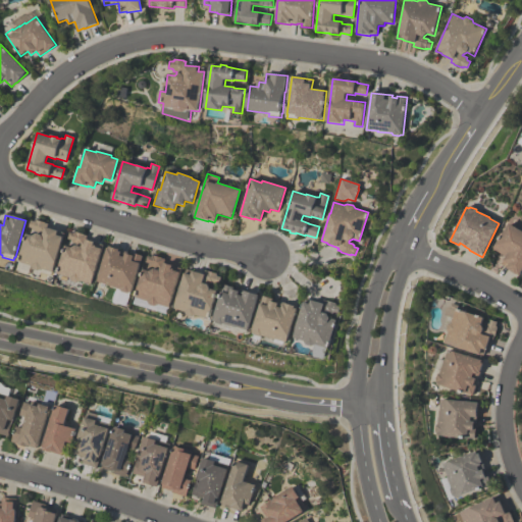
[(64,233),(53,273),(42,269),(39,271),(33,269),(32,266),(18,262),(27,235),(33,237),(38,235),(38,232),(34,231),(34,230),(33,230),(33,229),(29,228),(31,221),(35,222),(35,221),(36,221),(37,220),(46,223),(45,223),(48,224),(47,228),(64,233)]
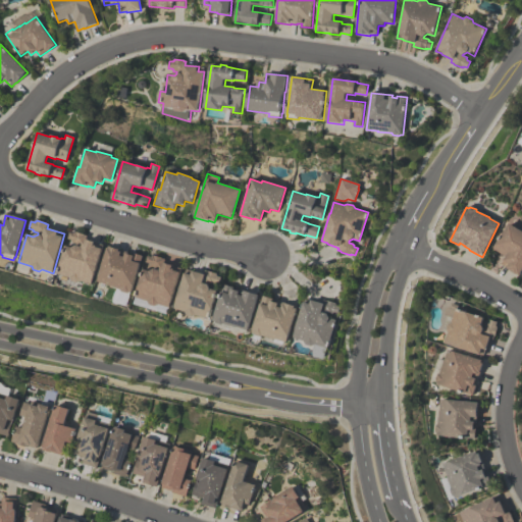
[(506,256),(493,249),(508,223),(521,231),(521,271),(519,276),(506,268),(507,267),(502,264),(506,256)]
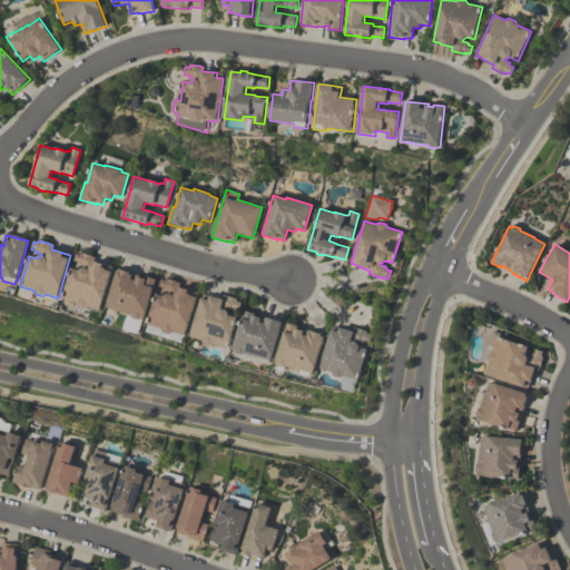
[(114,267),(100,311),(88,307),(85,310),(78,307),(77,304),(62,300),(71,269),(79,272),(84,269),(84,267),(79,265),(79,264),(78,264),(78,263),(74,262),(76,254),(80,255),(80,254),(82,255),(82,254),(91,256),(91,257),(95,258),(94,262),(114,267)]
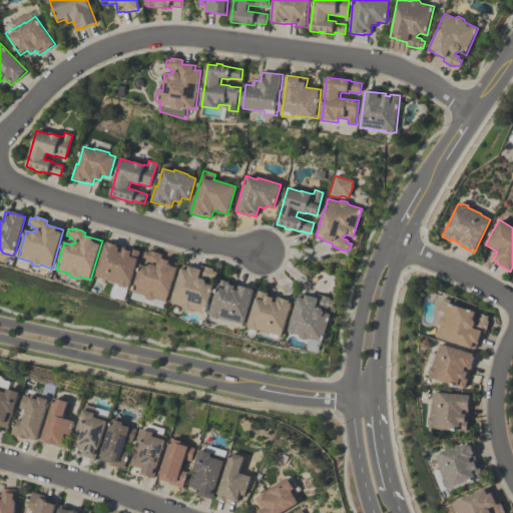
[(130,289),(128,288),(126,290),(120,288),(119,286),(108,282),(95,278),(106,242),(126,248),(126,250),(131,252),(132,249),(141,252),(130,289)]
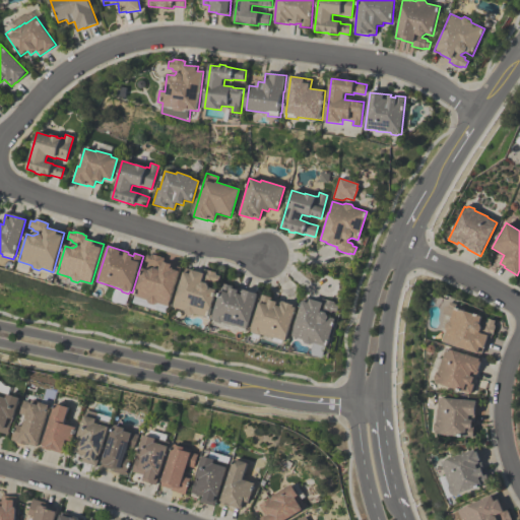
[(169,307),(158,304),(155,306),(149,304),(147,301),(135,297),(143,269),(149,271),(154,269),(154,267),(149,266),(150,265),(148,264),(149,263),(145,262),(147,255),(150,256),(151,255),(152,256),(152,255),(161,257),(161,258),(164,259),(163,263),(181,268),(173,298),(172,297),(169,307)]
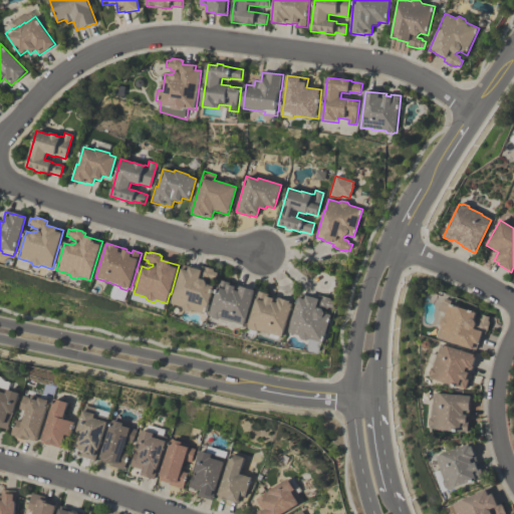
[(207,315),(194,311),(190,313),(184,311),(183,307),(172,304),(184,265),(201,271),(203,267),(205,268),(205,267),(214,270),(214,271),(215,271),(214,272),(218,274),(216,281),(211,280),(211,281),(206,279),(206,281),(208,285),(215,287),(207,315)]
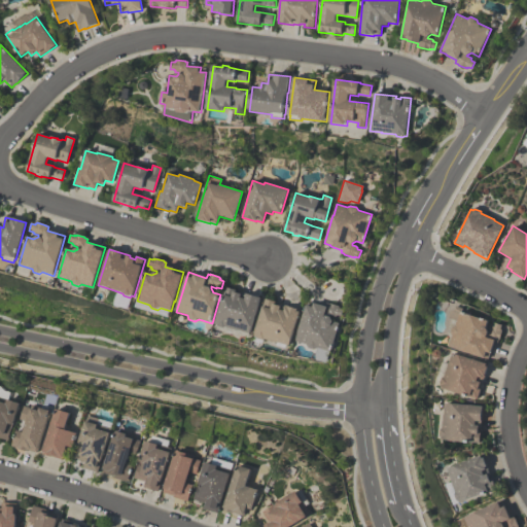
[(251,335),(240,330),(239,331),(225,327),(223,328),(218,327),(217,325),(216,324),(218,317),(217,317),(226,287),(237,290),(236,293),(240,294),(241,292),(261,299),(251,335)]
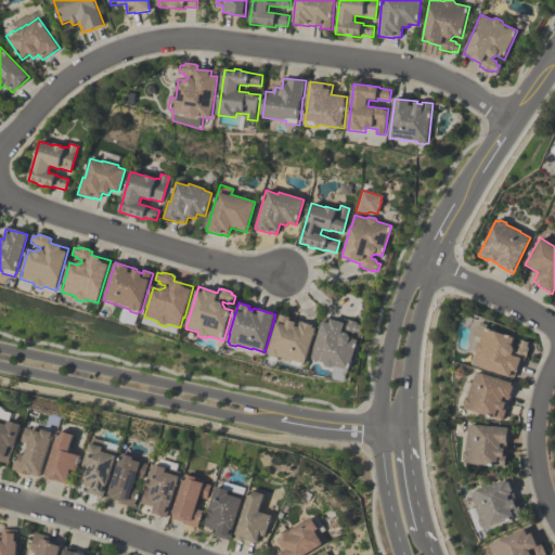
[(306,364),(294,361),(294,362),(280,358),(278,359),(272,357),(271,356),(269,355),(280,315),(291,319),(289,321),(294,322),(295,321),(317,326),(306,364)]
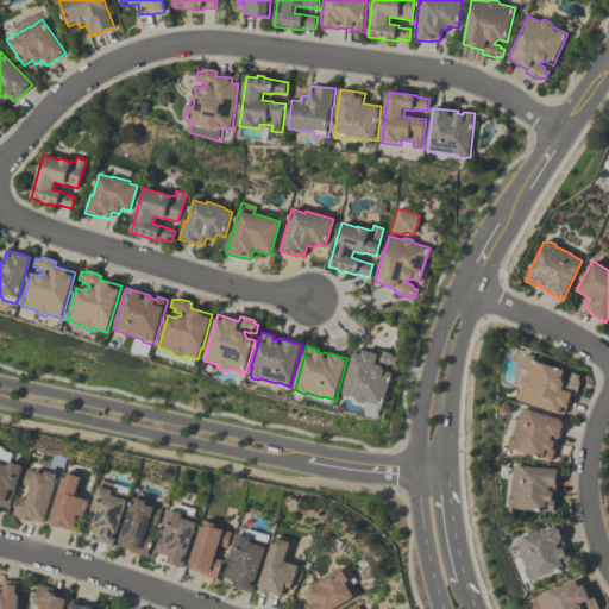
[(343,395),(357,349),(377,355),(378,351),(382,351),(393,355),(391,356),(393,356),(393,357),(397,358),(395,366),(390,365),(390,366),(389,365),(388,366),(383,365),(383,368),(385,371),(394,374),(383,407),(382,407),(377,420),(363,415),(368,402),(364,405),(357,402),(356,399),(343,395)]
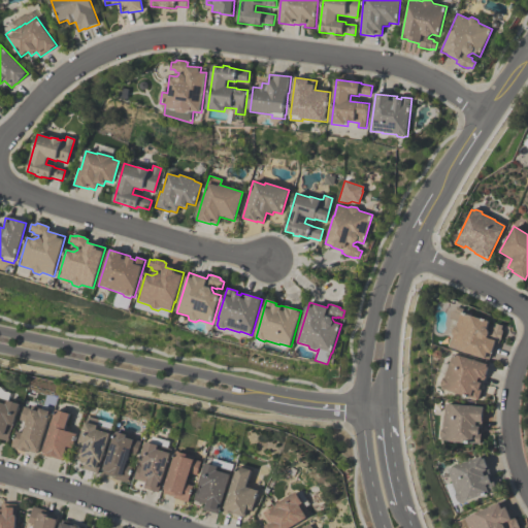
[(503,326),(502,330),(503,330),(503,331),(504,332),(501,341),(500,340),(499,343),(496,342),(492,355),(490,360),(486,359),(486,360),(450,349),(454,336),(452,333),(454,328),(457,326),(459,322),(451,319),(453,311),(455,312),(457,306),(464,309),(463,314),(490,322),(488,329),(490,332),(491,333),(493,328),(494,329),(494,327),(495,328),(496,324),(503,326)]
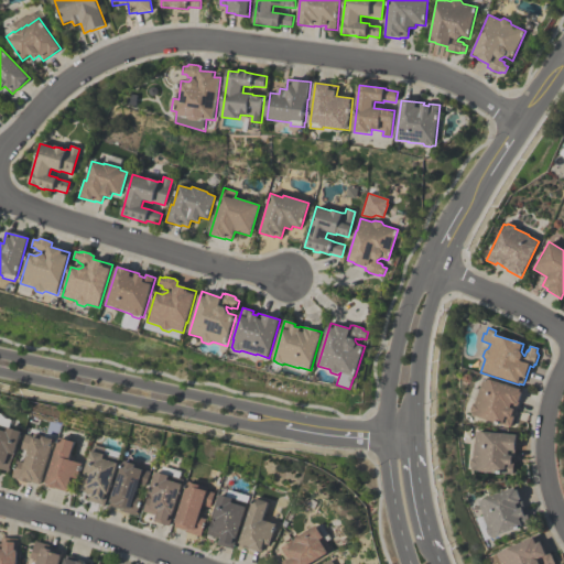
[(473,415),(474,413),(473,411),(474,405),(477,404),(481,390),(485,379),(523,391),(519,405),(518,405),(516,412),(514,411),(513,416),(516,418),(512,427),(505,425),(505,426),(480,419),(480,418),(473,415)]
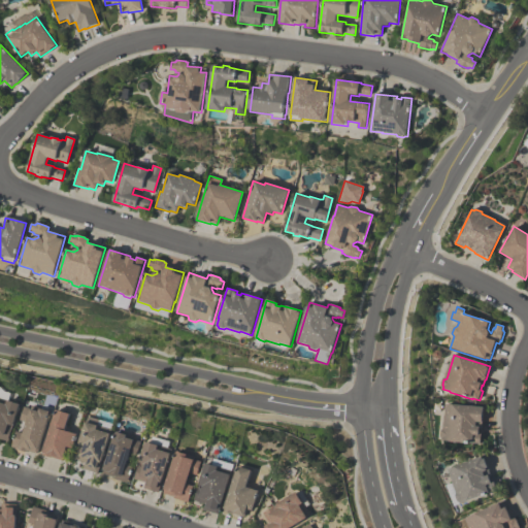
[(0,397),(6,399),(6,400),(19,404),(8,441),(0,438),(0,397)]
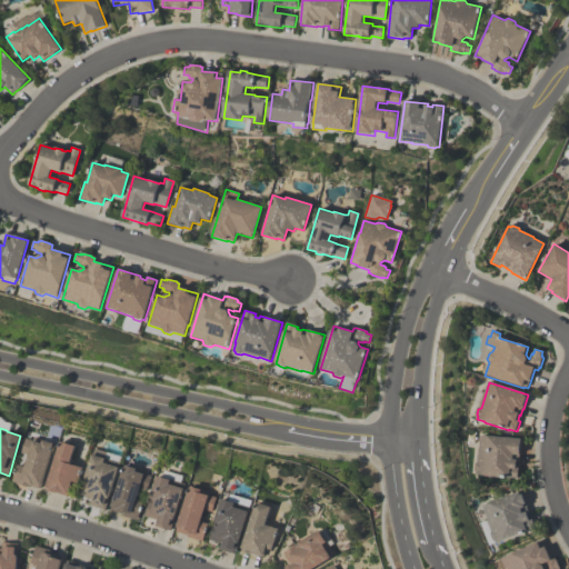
[(519,479),(510,479),(485,478),(485,477),(478,476),(478,473),(476,471),(477,466),(478,463),(479,448),(480,448),(481,437),(521,439),(520,462),(518,462),(518,468),(519,468),(519,479)]
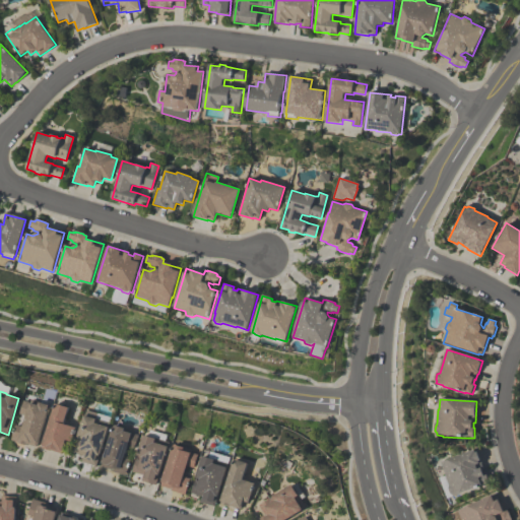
[(49,405),(37,447),(25,444),(25,445),(16,443),(17,442),(11,440),(15,425),(22,427),(25,415),(19,414),(23,400),(29,402),(30,400),(49,405)]
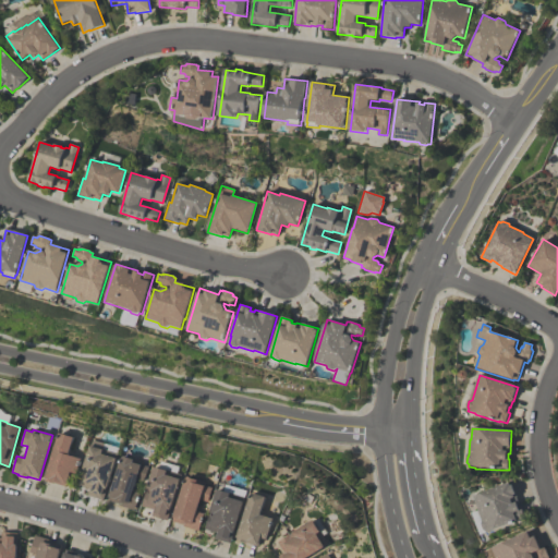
[(68,456),(81,460),(76,475),(71,473),(67,487),(55,483),(53,484),(45,481),(58,434),(73,438),(68,456)]
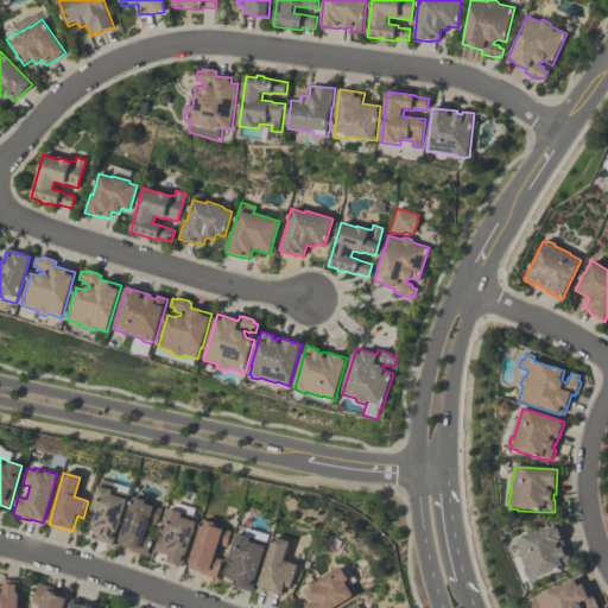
[(84,530),(100,481),(113,485),(112,489),(127,494),(113,545),(95,540),(97,533),(84,530)]
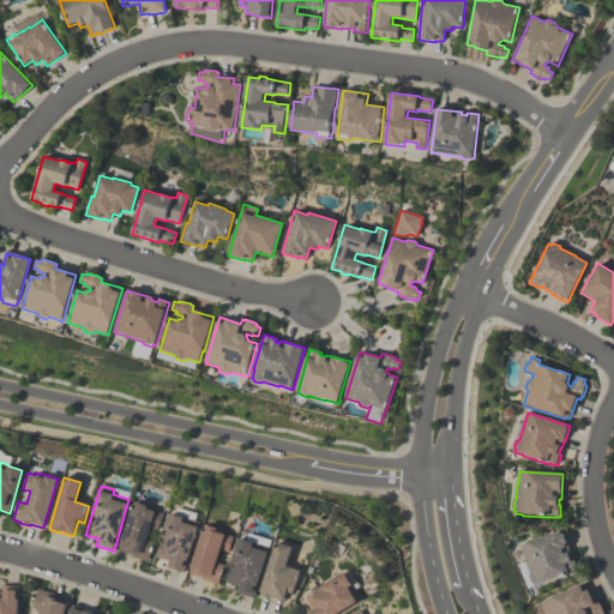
[(163,515),(158,530),(150,528),(146,541),(155,543),(149,563),(132,558),(132,555),(119,551),(133,503),(146,506),(156,509),(155,512),(163,515)]
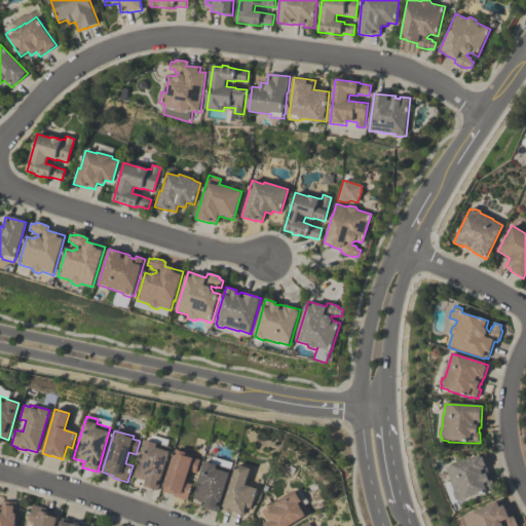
[(157,491),(143,487),(144,481),(134,478),(144,441),(155,444),(156,443),(171,448),(157,491)]
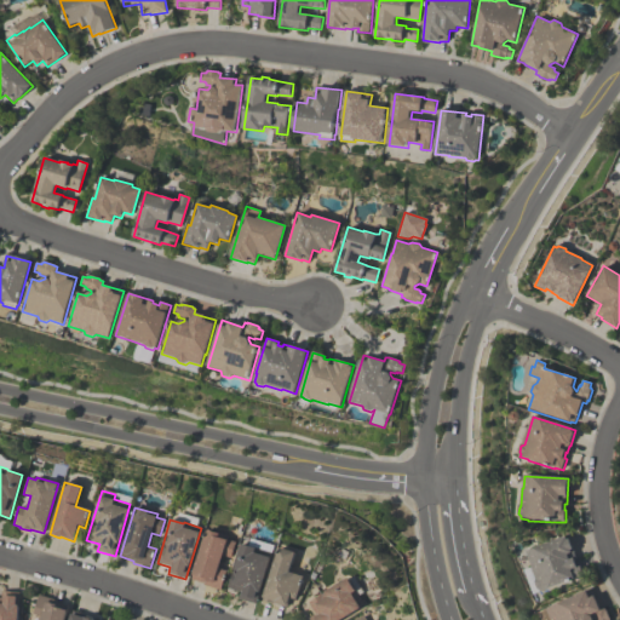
[(190,580),(206,530),(228,537),(227,540),(235,543),(230,558),(223,556),(218,569),(227,572),(220,591),(204,585),(204,584),(190,580)]
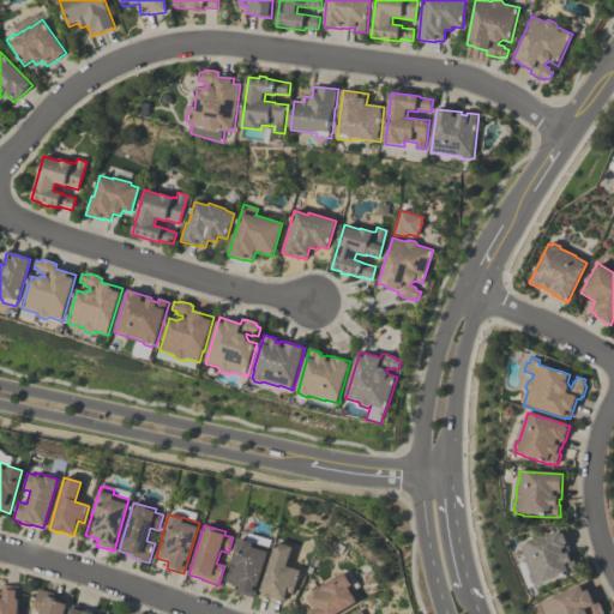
[(522,548),(529,545),(564,531),(570,548),(569,548),(571,554),(570,555),(571,560),(575,559),(579,571),(570,575),(570,576),(545,585),(545,584),(536,588),(536,585),(534,585),(531,578),(533,576),(522,548)]
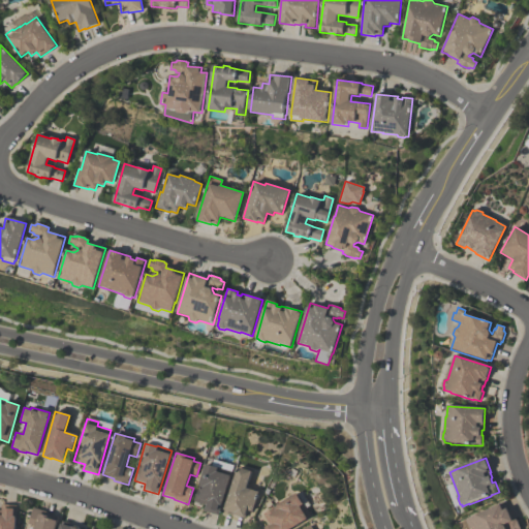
[(231,465),(230,471),(231,471),(218,516),(203,511),(205,505),(194,502),(205,465),(212,467),(214,460),(231,465)]
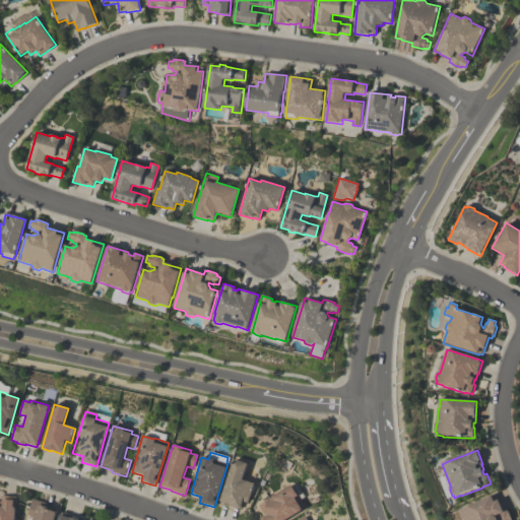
[(243,480),(254,483),(248,504),(243,502),(241,510),(229,507),(220,505),(233,460),(247,463),(243,480)]
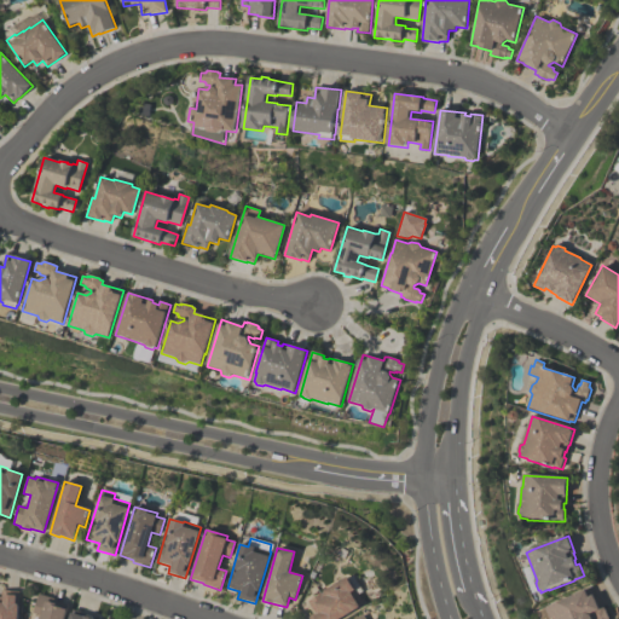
[(364,605),(359,607),(359,608),(341,618),(310,618),(308,617),(314,613),(307,602),(346,578),(353,589),(353,588),(364,605)]
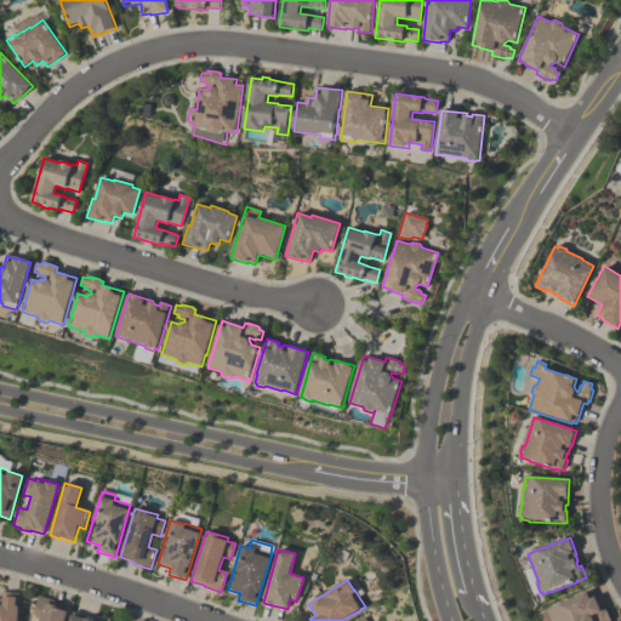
[(552,620),(547,611),(592,591),(600,610),(605,608),(607,611),(608,611),(613,620),(552,620)]
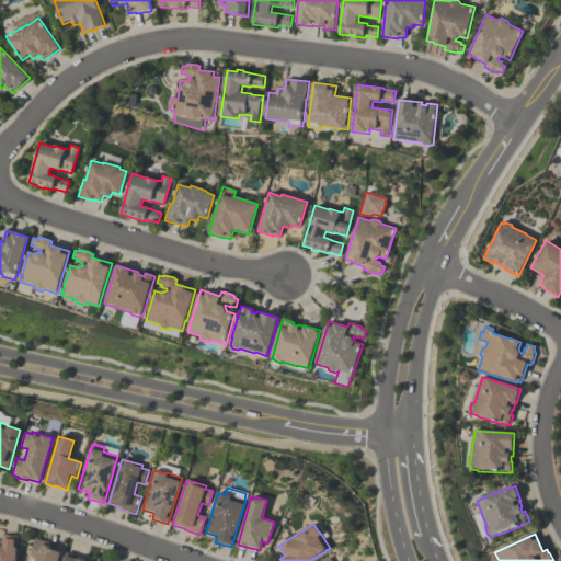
[(36,560),(37,558),(31,557),(35,539),(50,544),(50,546),(63,549),(58,560),(36,560)]
